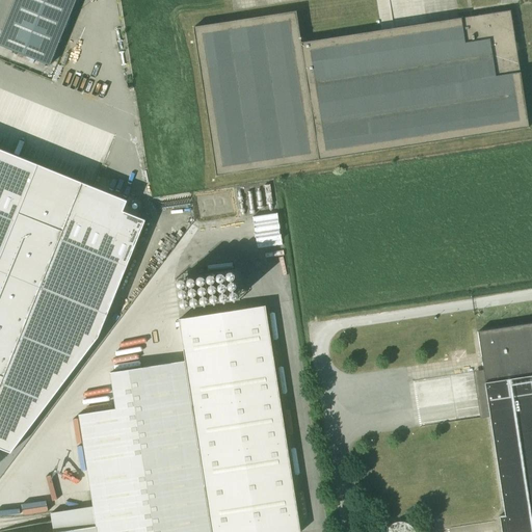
[(22,0),(4,46),(55,67),(82,0),(22,0)]
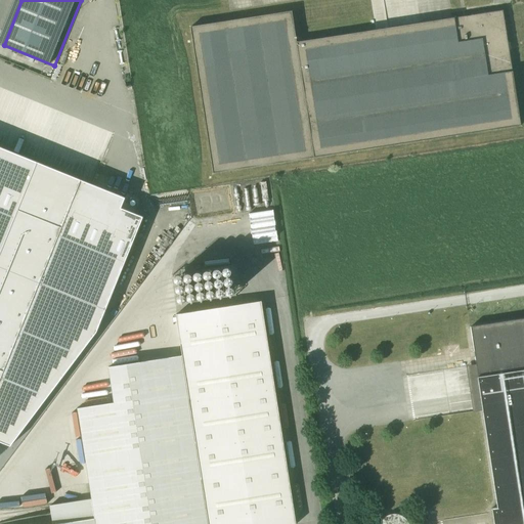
[(213,173),(521,126),(509,51),(511,49),(508,46),(510,43),(508,41),(503,10),(297,43),(292,11),(190,27),(213,173)]
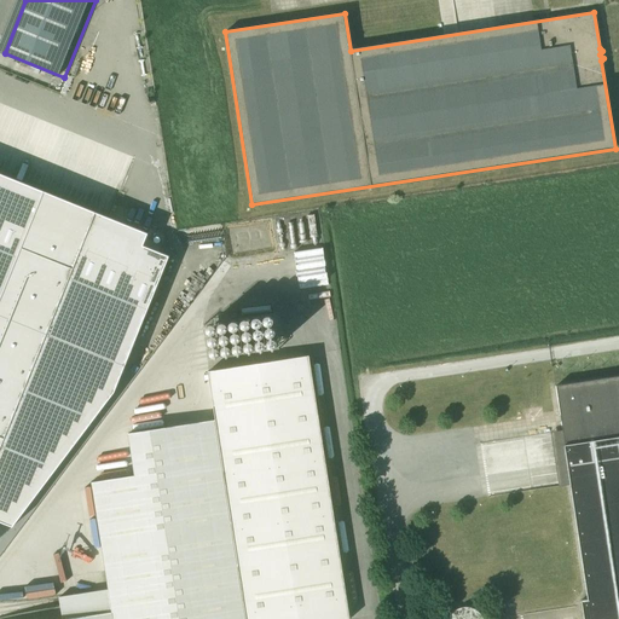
[(0,521),(13,527),(114,393),(169,256),(143,246),(148,233),(0,173),(0,521)]
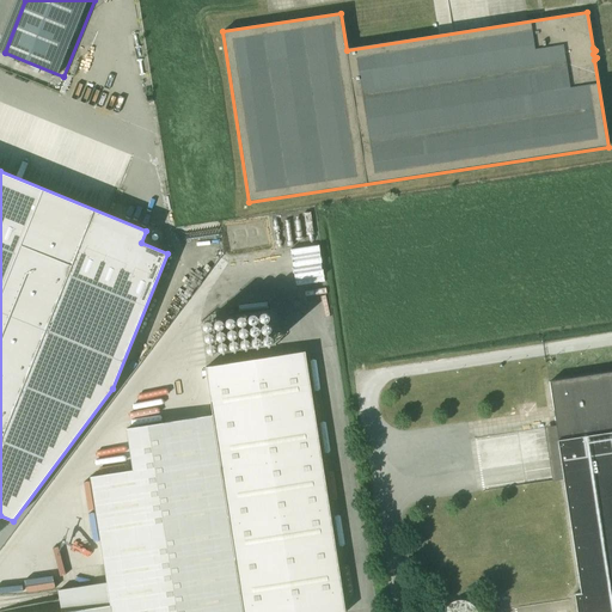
[(346,611),(344,600),(331,516),(306,352),(206,367),(213,415),(127,429),(134,471),(91,477),(110,605),(65,611),(346,611)]
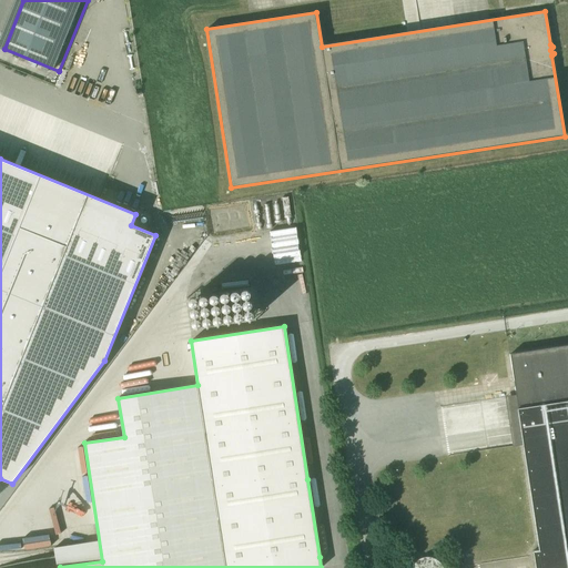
[(567,567),(567,345),(510,354),(519,408),(540,550),(535,551),(536,567),(567,567)]
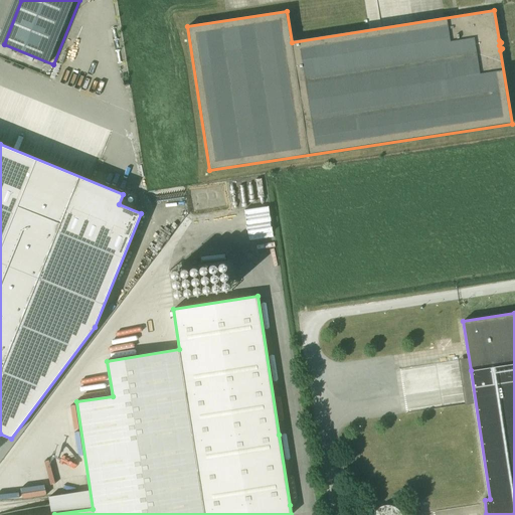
[(401,514),(401,513),(400,511),(398,509),(396,508),(394,506),(391,505),(389,505),(386,505),(384,505),(381,506),(379,508),(377,509),(375,511),(374,513),(373,514),(401,514)]
